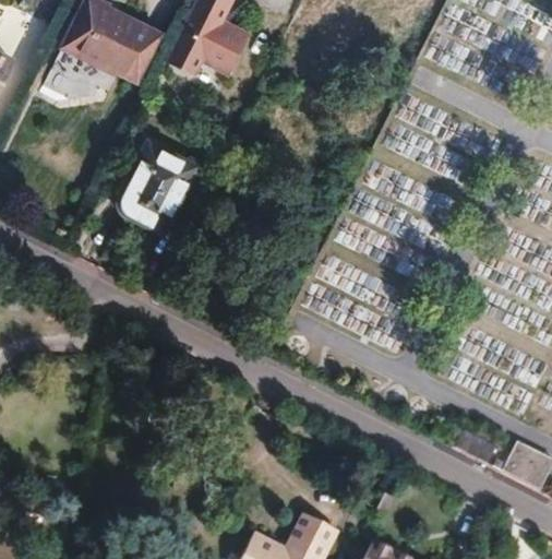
[(0,0),(0,16),(6,20),(13,7),(0,0)]
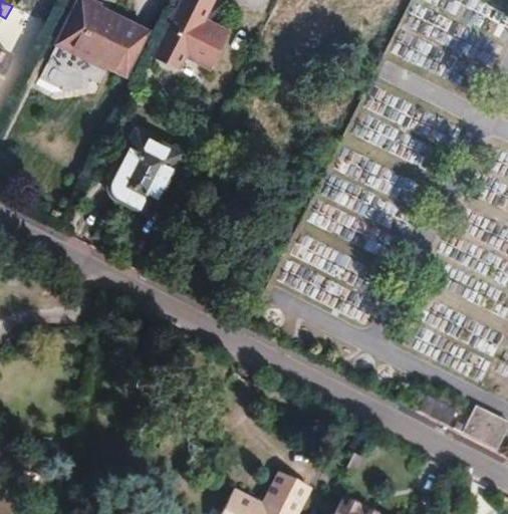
[(131,70),(154,25),(104,0),(85,0),(66,38),(131,70)]
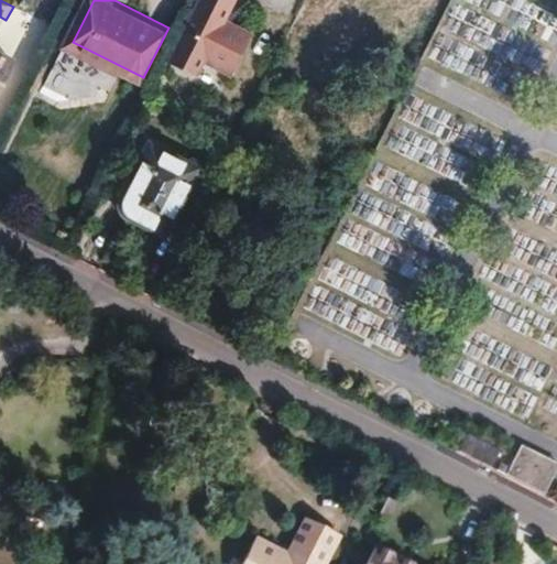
[(199,0),(168,62),(197,76),(205,62),(232,76),(253,35),(226,21),(236,0),(199,0)]
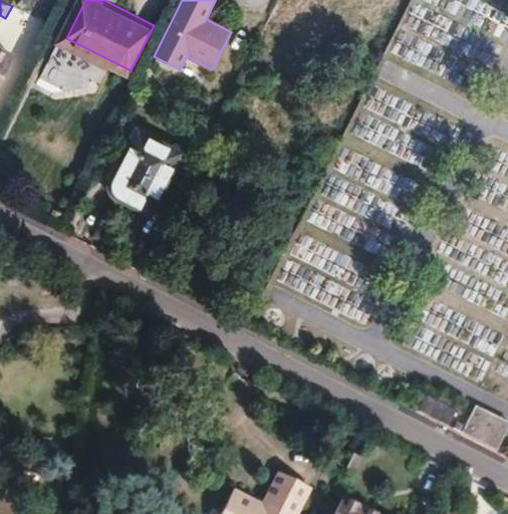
[(0,86),(11,64),(0,58),(0,86)]
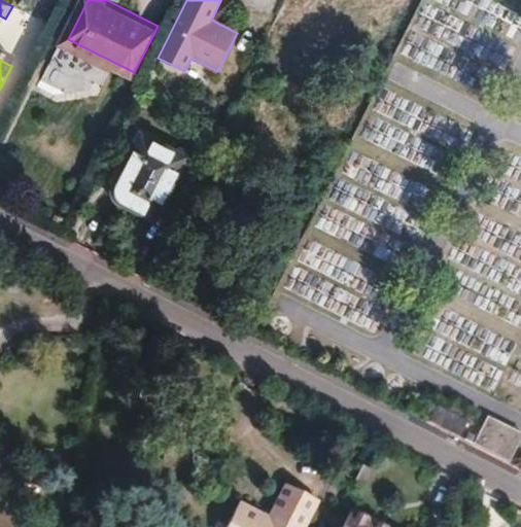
[(154,221),(164,203),(155,198),(177,152),(140,135),(114,187),(113,191),(113,196),(115,200),(118,203),(154,221)]
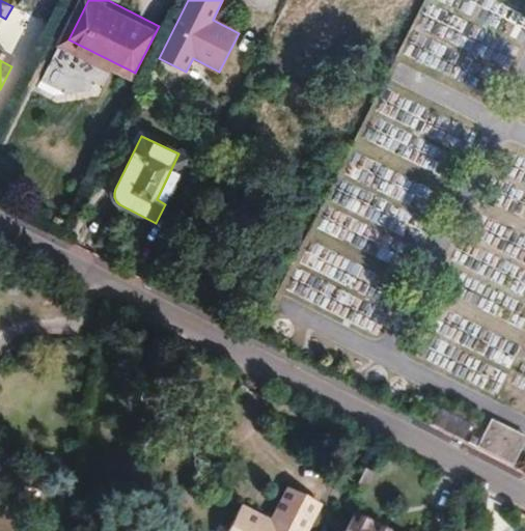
[(178,154),(157,199),(165,204),(189,159),(178,154)]
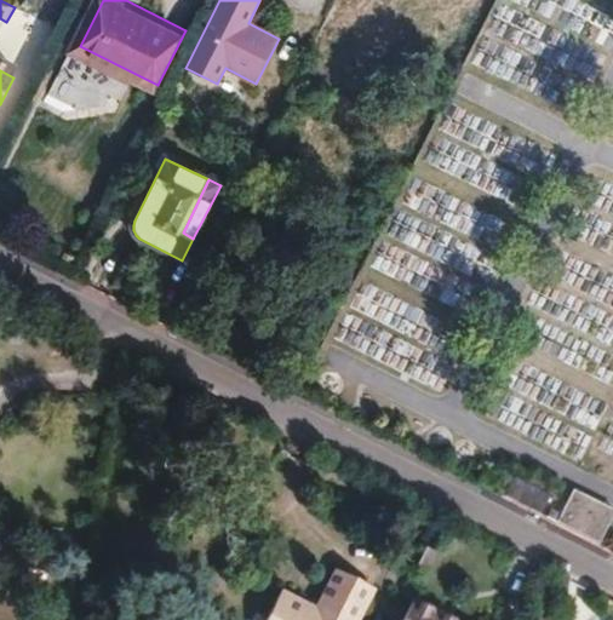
[(517,478),(508,497),(544,515),(554,497),(517,478)]
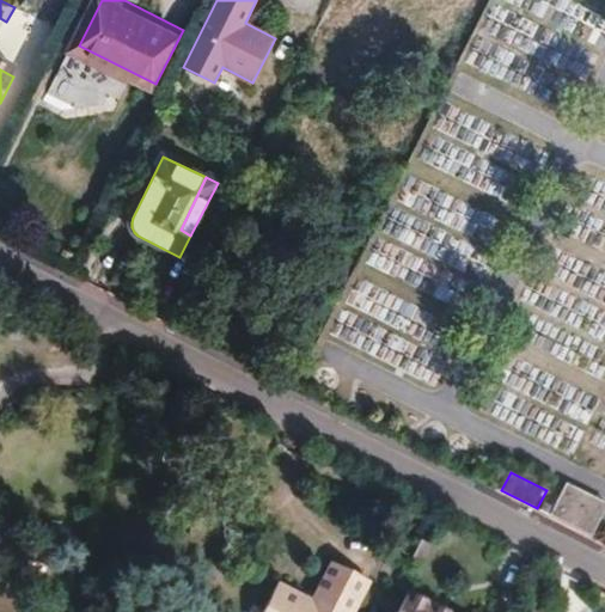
[(604,500),(570,482),(557,507),(552,516),(596,538),(604,519),(604,500)]
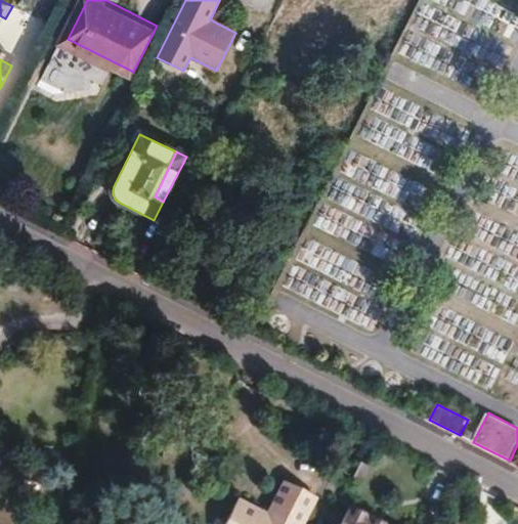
[(473,442),(477,434),(470,431),(466,438),(473,442)]
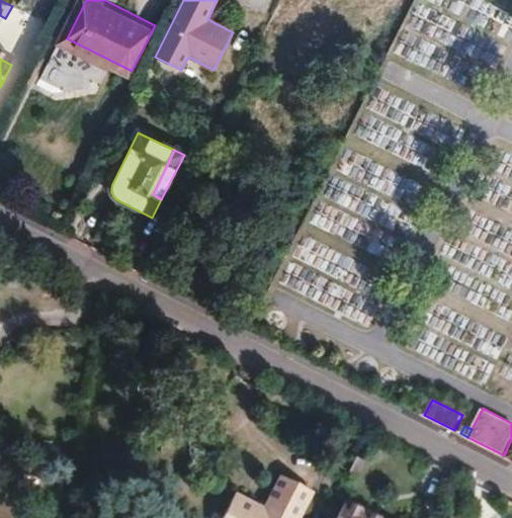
[(365,467),(357,463),(351,477),(359,481),(365,467)]
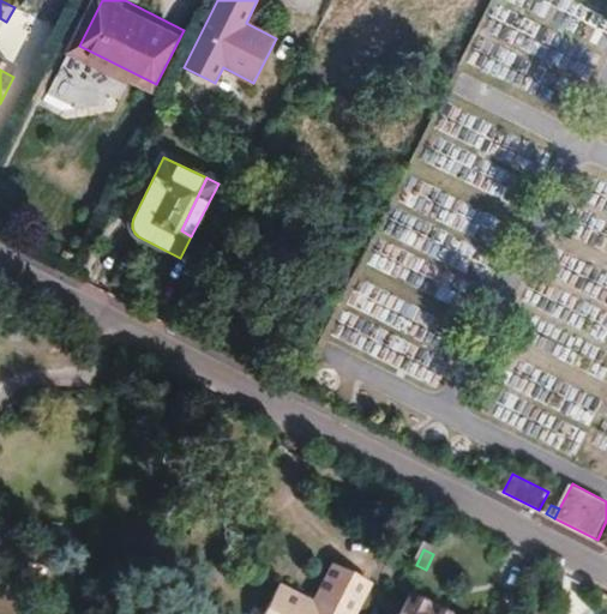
[(358,613),(373,585),(334,566),(314,605),(281,587),(266,613),(358,613)]
